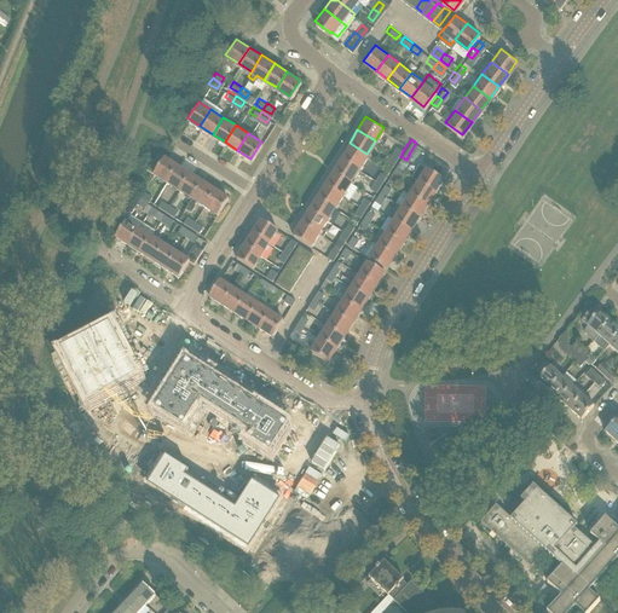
[(350,143),(341,155),(358,166),(367,154),(350,143)]
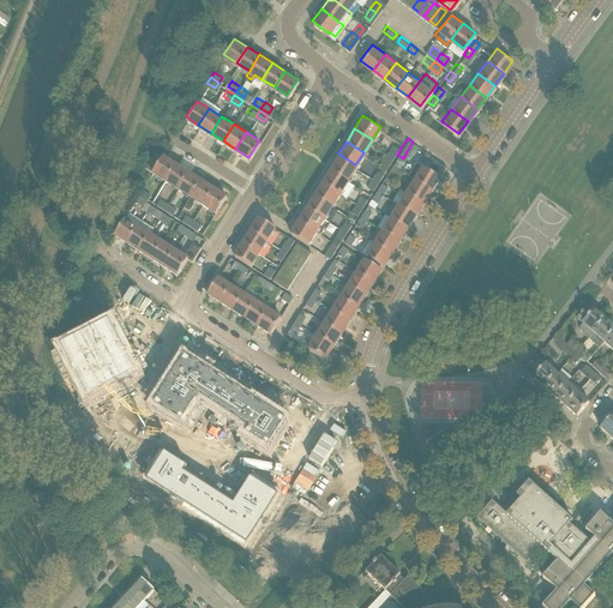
[(392,142),(388,150),(394,154),(398,145),(392,142)]
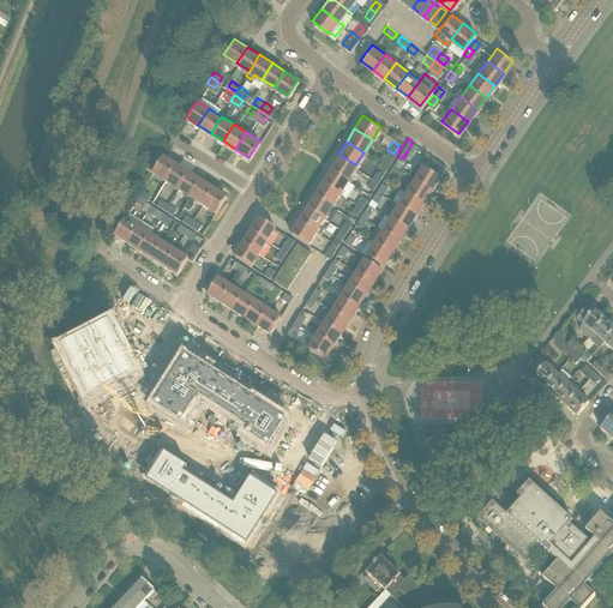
[(144,164),(164,178),(174,161),(155,149),(144,164)]
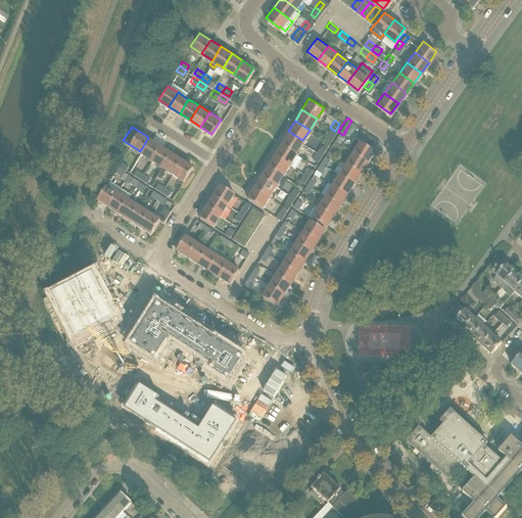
[(335,131),(330,128),(326,134),(331,137),(335,131)]
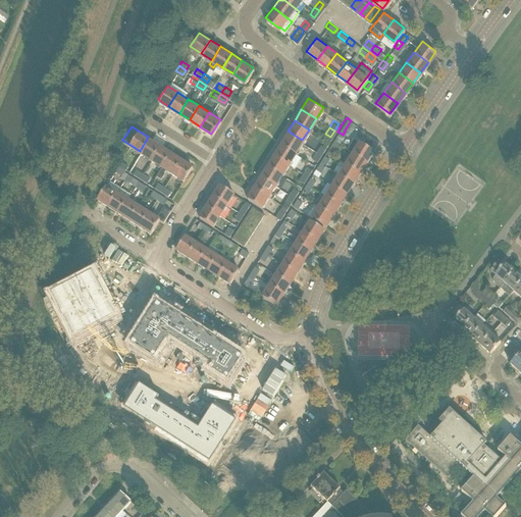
[(288,131),(281,142),(296,151),(302,140),(288,131)]
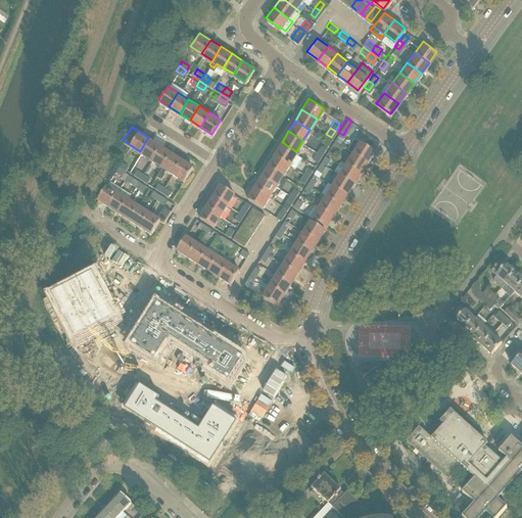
[(338,132),(334,138),(338,141),(343,135),(338,132)]
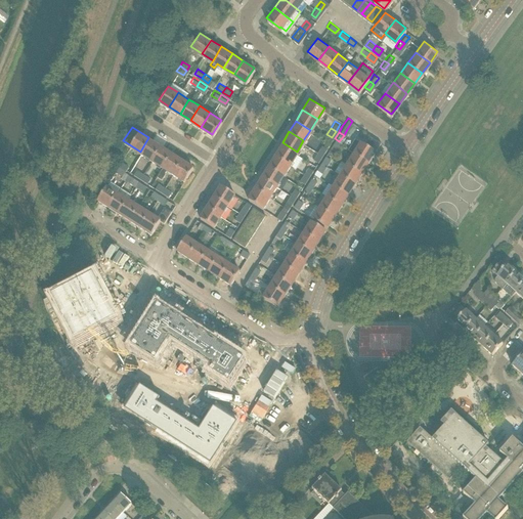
[(354,135),(347,146),(353,150),(367,160),(375,148),(360,139),(354,135)]
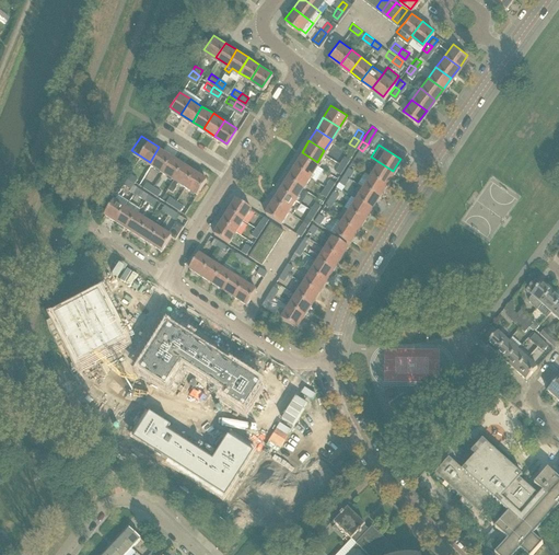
[(399,146),(394,153),(400,158),(406,150),(399,146)]
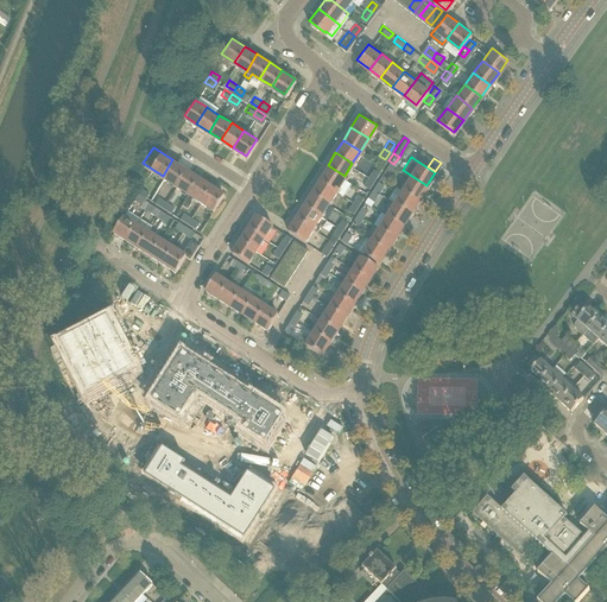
[(163,176),(175,183),(185,168),(172,159),(163,176)]
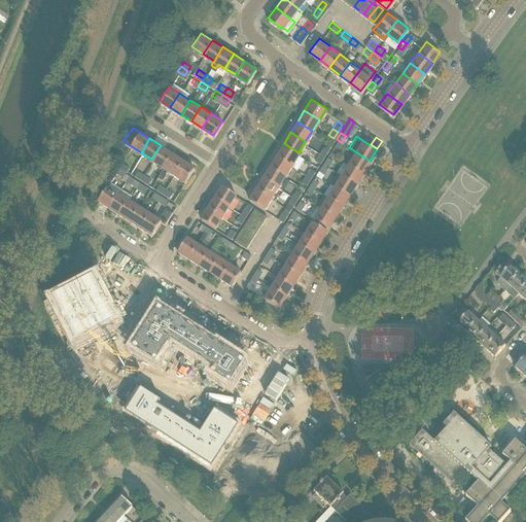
[(341,142),(337,139),(331,146),(337,149),(341,142)]
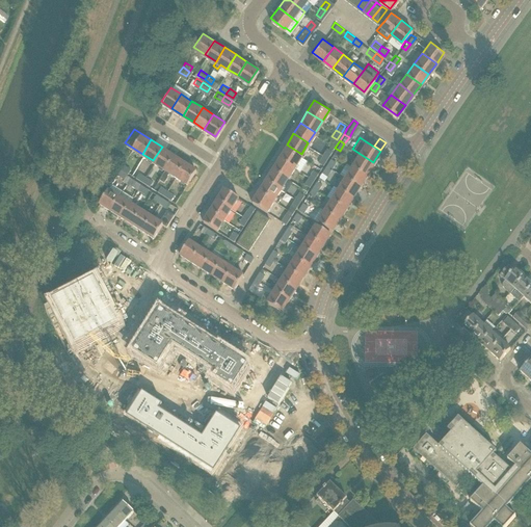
[(287,145),(280,155),(294,164),(301,154),(287,145)]
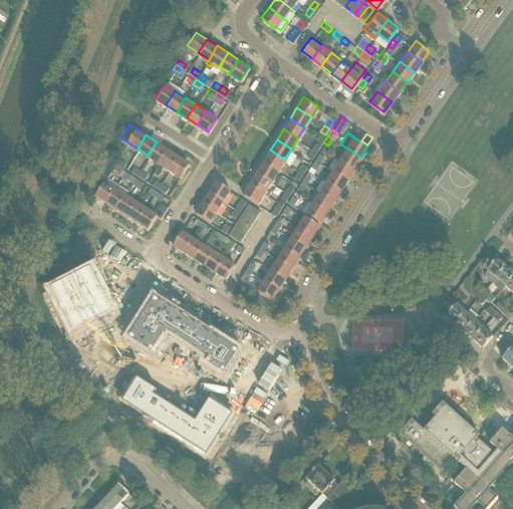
[(315,140),(311,147),(315,150),(320,143),(315,140)]
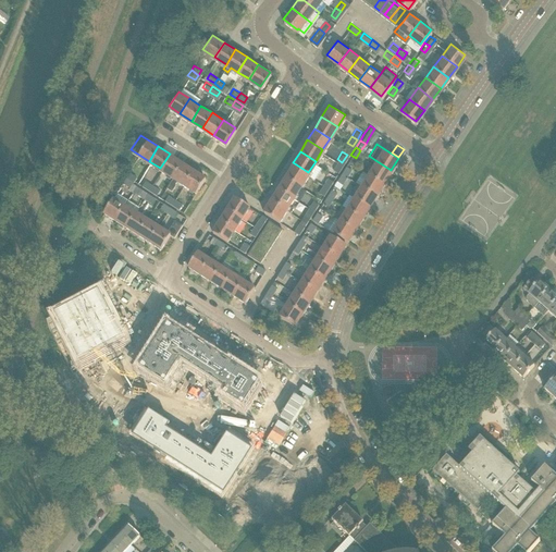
[(160,168),(172,175),(181,160),(170,154),(160,168)]
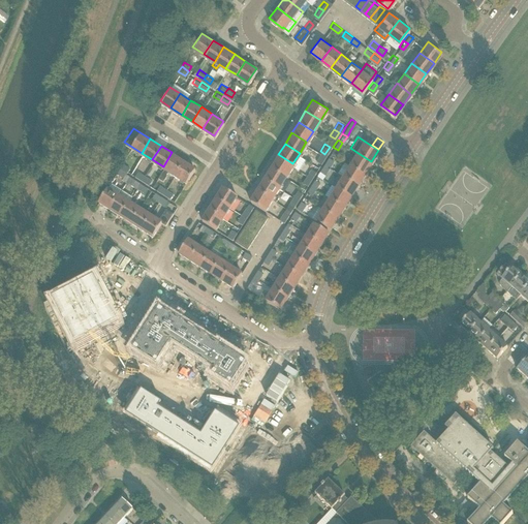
[(324,154),(320,151),(315,157),(320,160),(324,154)]
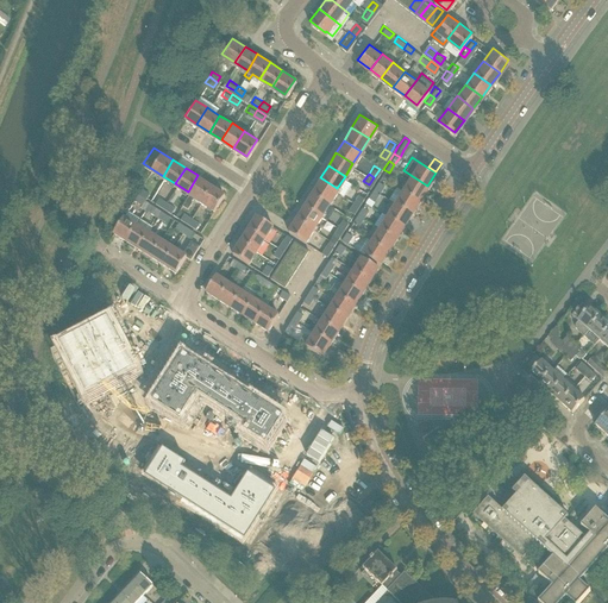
[(188,192),(182,201),(187,205),(192,198),(190,198),(193,195),(200,200),(211,183),(198,175),(188,192)]
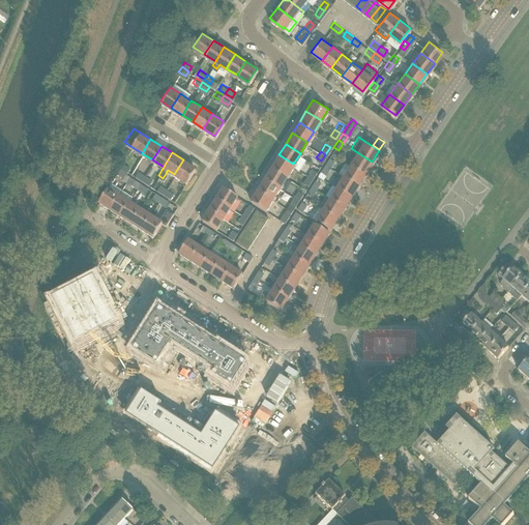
[(357,152),(350,163),(365,172),(372,162),(357,152)]
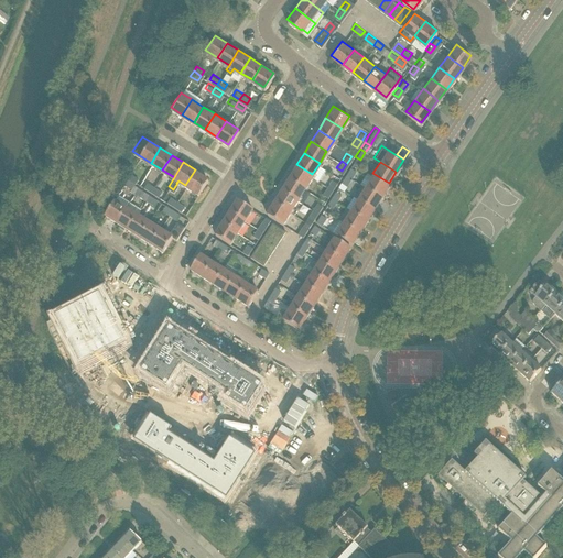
[(320,163),(312,174),(318,178),(325,166),(320,163)]
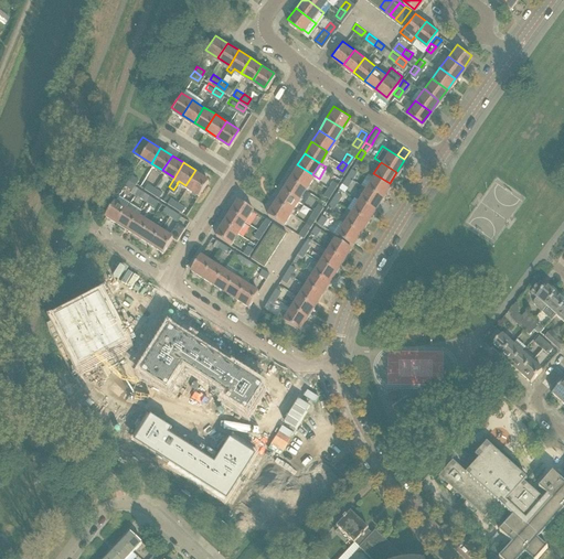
[(297,164),(289,176),(305,186),(312,174),(297,164)]
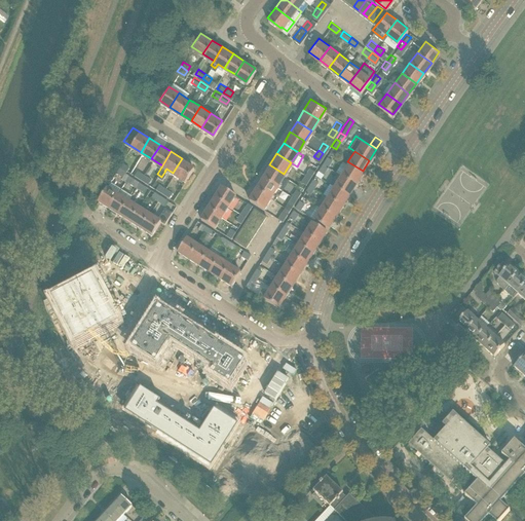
[(327,153),(322,160),(327,163),(332,156),(327,153)]
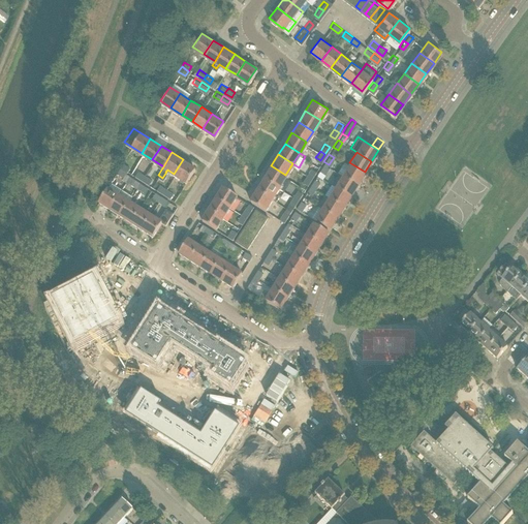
[(183,159),(174,174),(185,180),(194,166),(183,159)]
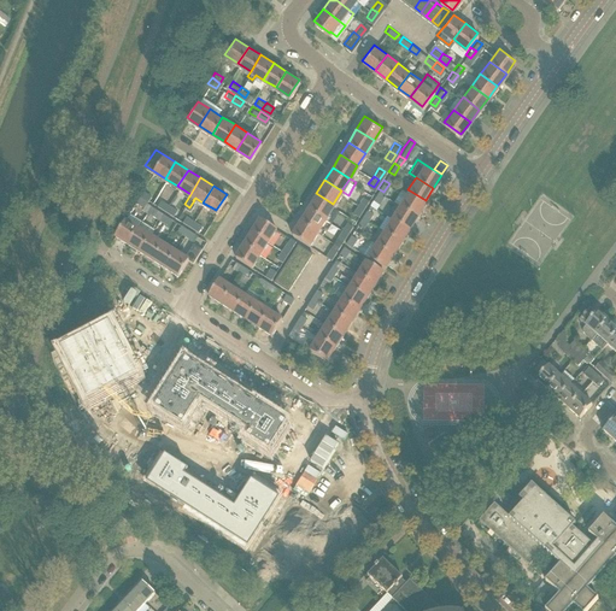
[(362,193),(368,197),(371,192),(363,186),(359,192),(362,193)]
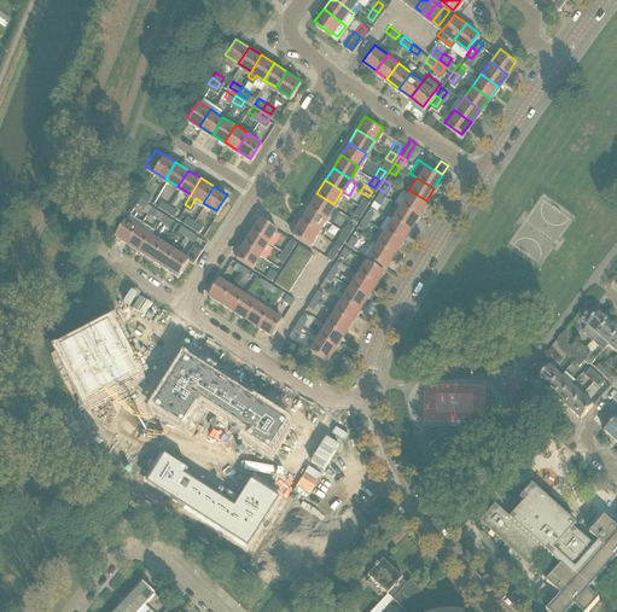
[(395,198),(401,203),(408,190),(402,186),(395,198)]
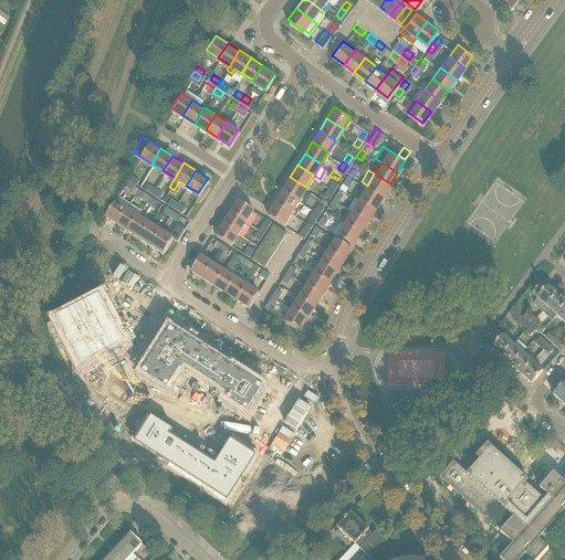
[(131,171),(127,177),(135,181),(138,177),(131,171)]
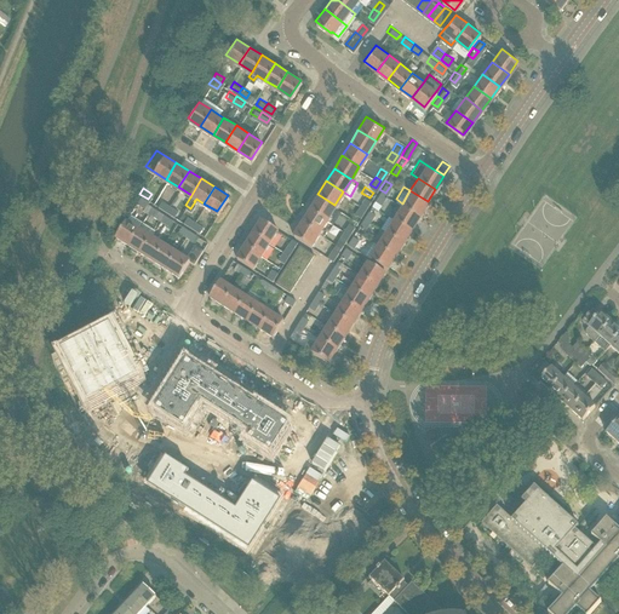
[(385,193),(379,189),(374,198),(380,201),(385,193)]
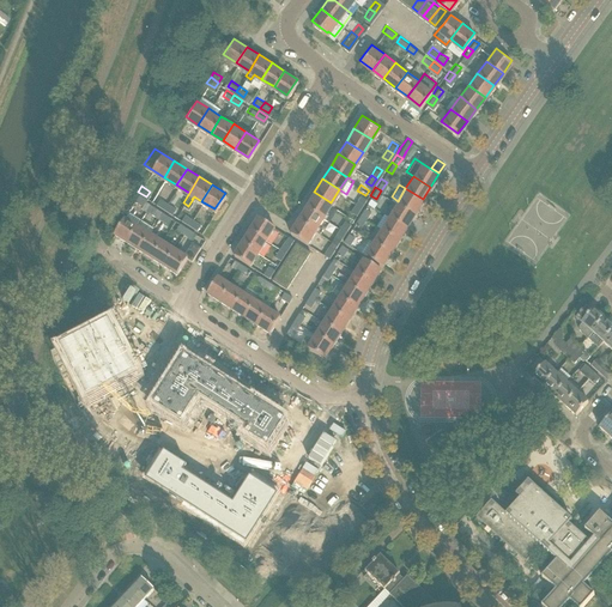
[(405,188),(398,201),(414,212),(423,199),(405,188)]
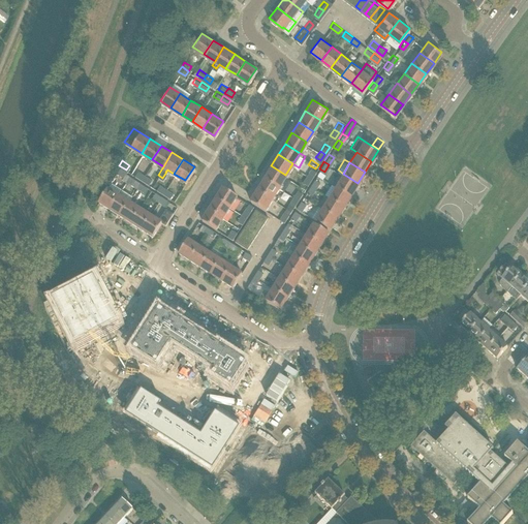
[(126,170),(119,165),(116,171),(123,175),(126,170)]
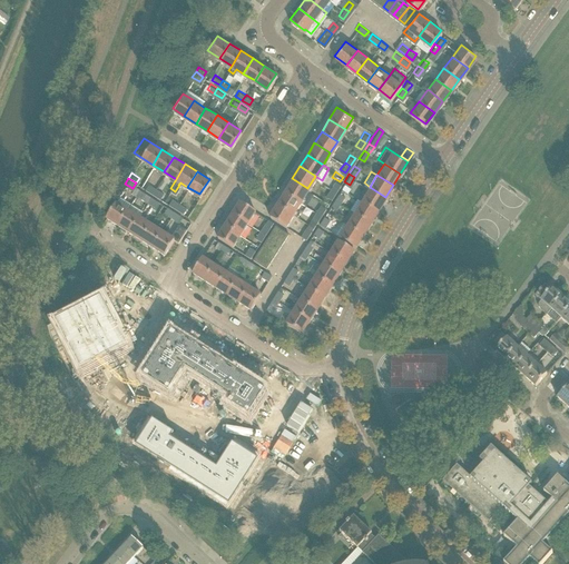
[(292,178),(285,189),(301,199),(307,188),(292,178)]
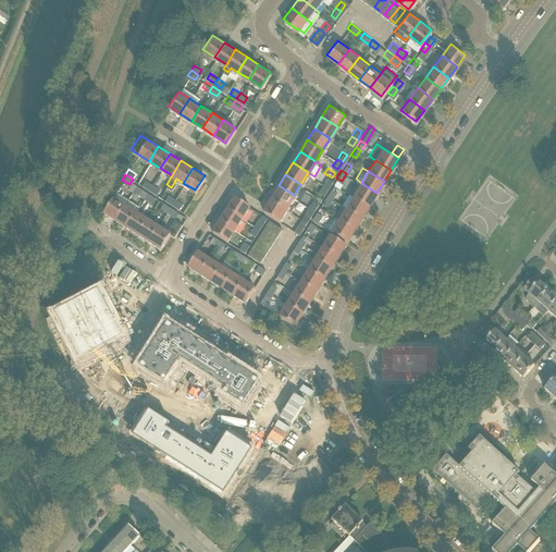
[(326,174),(322,182),(328,185),(332,178),(326,174)]
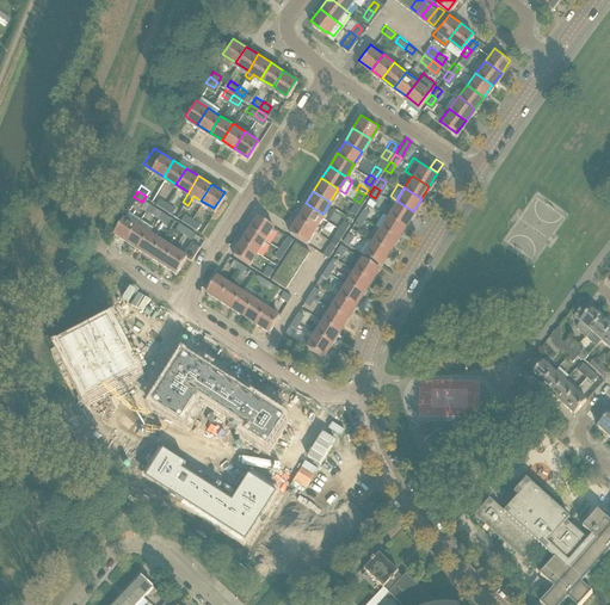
[(155,201),(162,205),(166,199),(159,195),(155,201)]
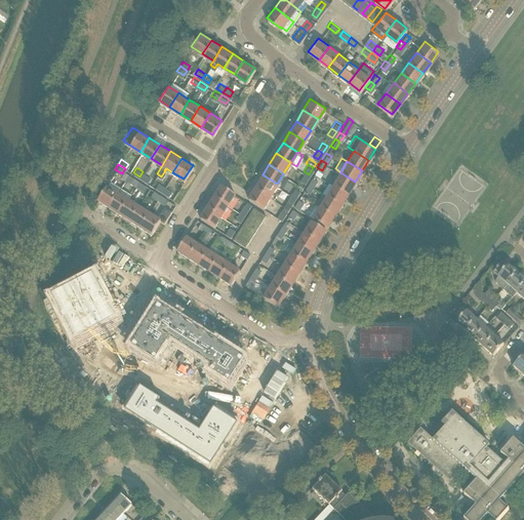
[(143,171),(139,176),(147,181),(150,175),(143,171)]
